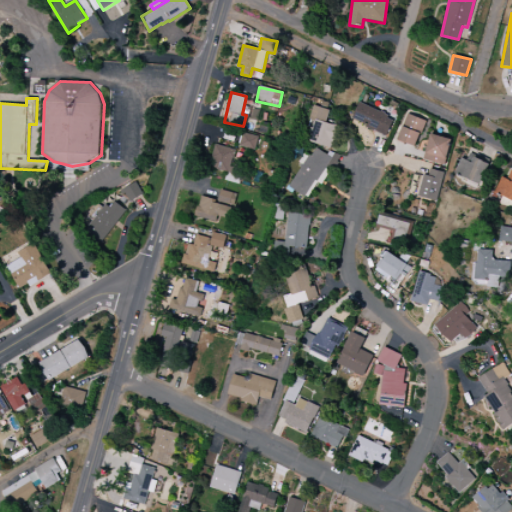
[(359,103),(351,120),(386,136),(394,119),(359,103)]
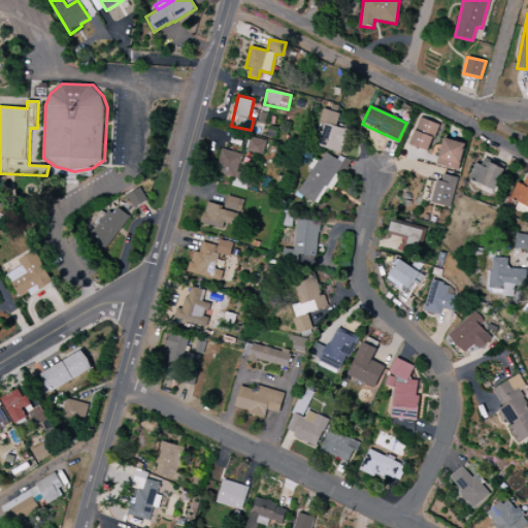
[(324,125),(318,146),(341,153),(348,130),(336,127),(339,113),(323,109),(319,124),(324,125)]
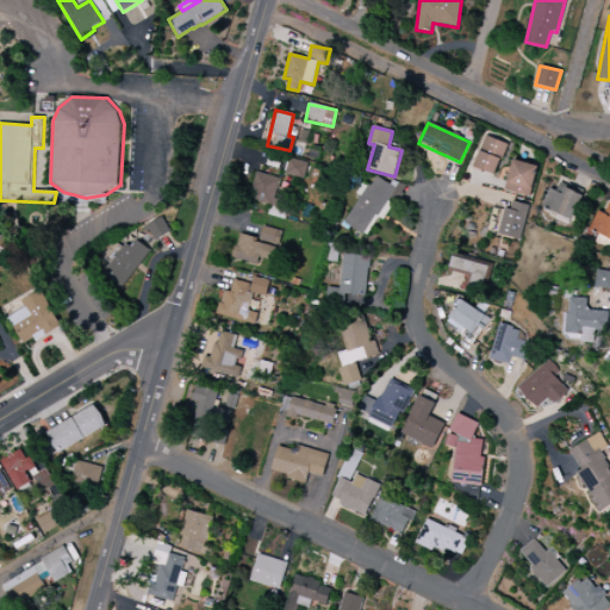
[(495,175),(506,143),(485,136),(473,167),(495,175)]
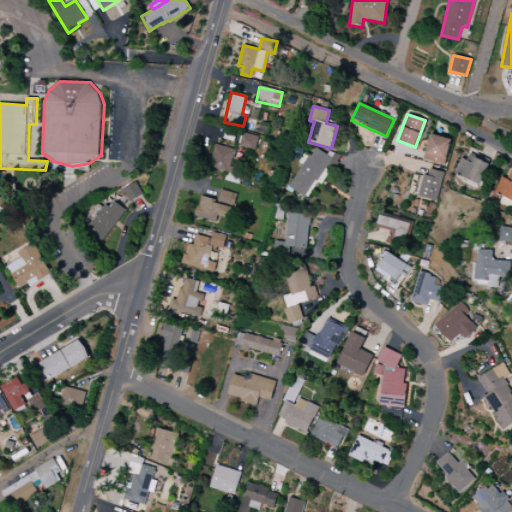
[(258,137),(242,132),(238,146),(254,151),(258,137)]
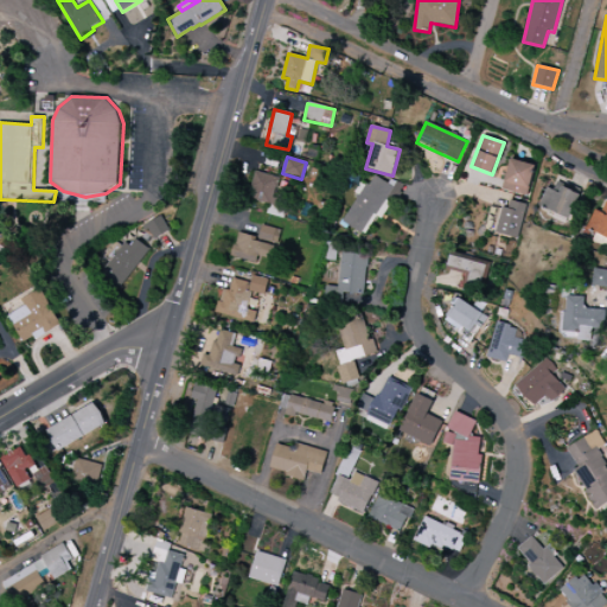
[(535,165),(510,159),(503,190),(526,196),(535,165)]
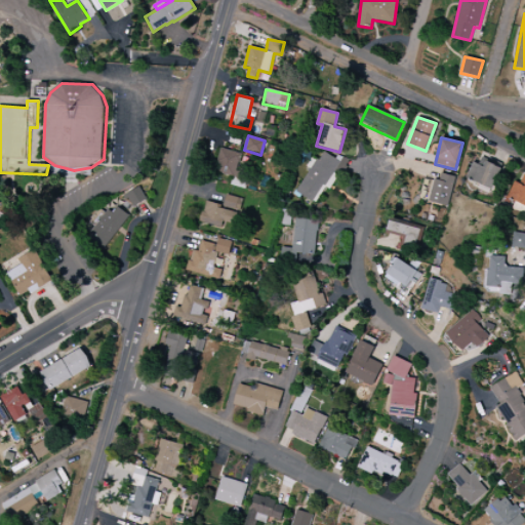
[(240,153),(219,149),(215,173),(236,177),(240,153)]
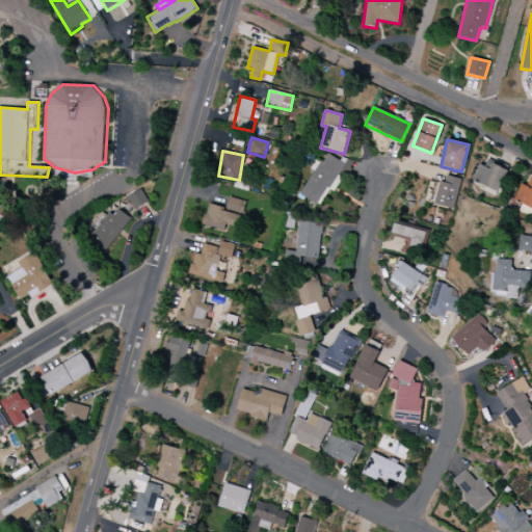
[(300,195),(320,206),(342,162),(327,155),(322,163),(315,160),(310,169),(313,171),(300,195)]
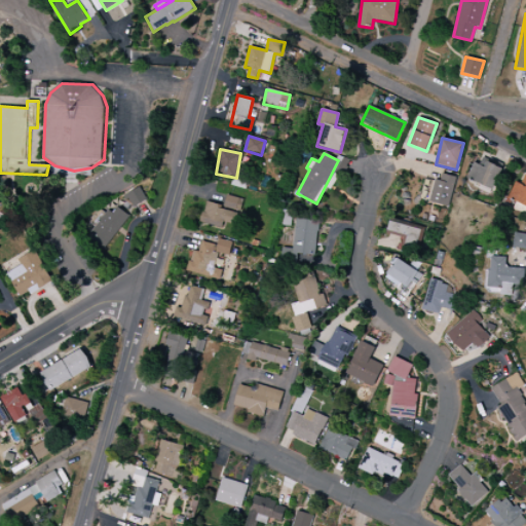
[(493,189),(502,168),(487,161),(485,167),(474,162),(467,179),(493,189)]
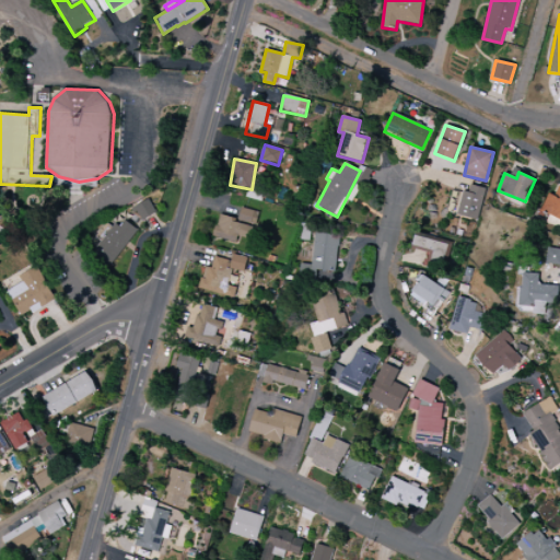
[(79,182),(97,178),(101,178),(100,188),(76,187),(49,186),(51,176),(58,176),(79,182)]
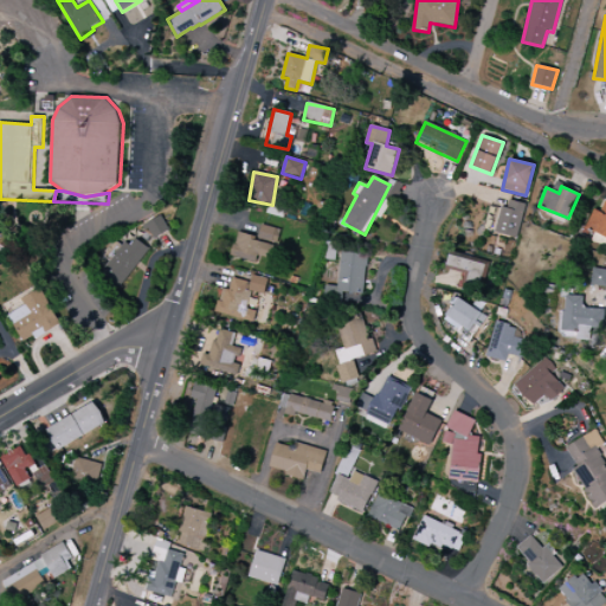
[(497,234),(519,238),(524,204),(503,200),(497,234)]
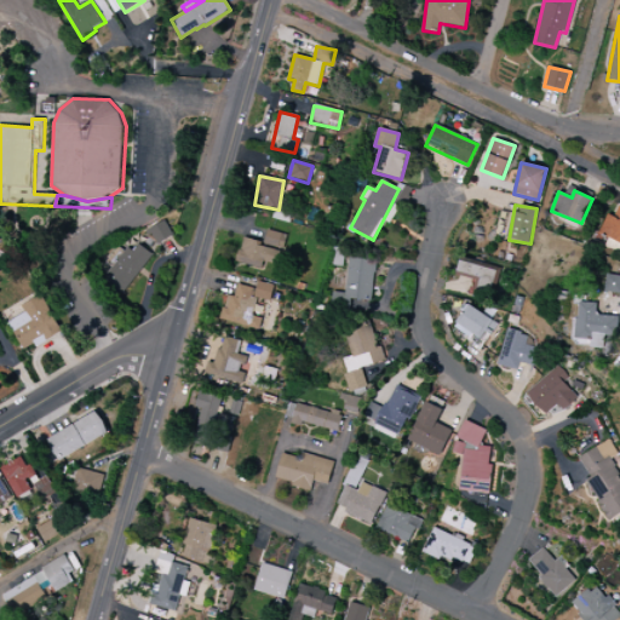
[(619,218),(619,220),(608,214),(598,233),(619,244),(619,218)]
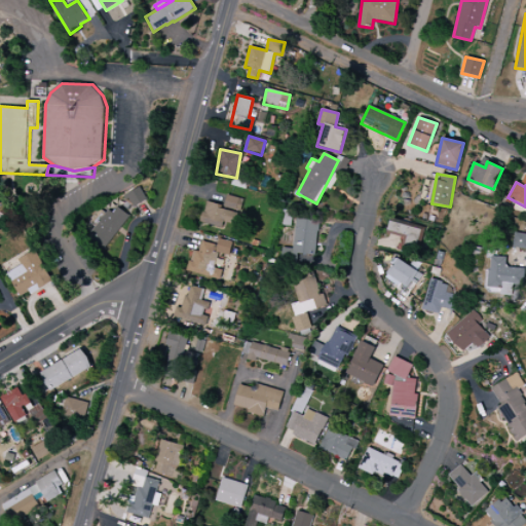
[(124,196),(141,187),(149,200),(142,204),(136,208),(134,205),(129,198),(126,200),(124,196)]
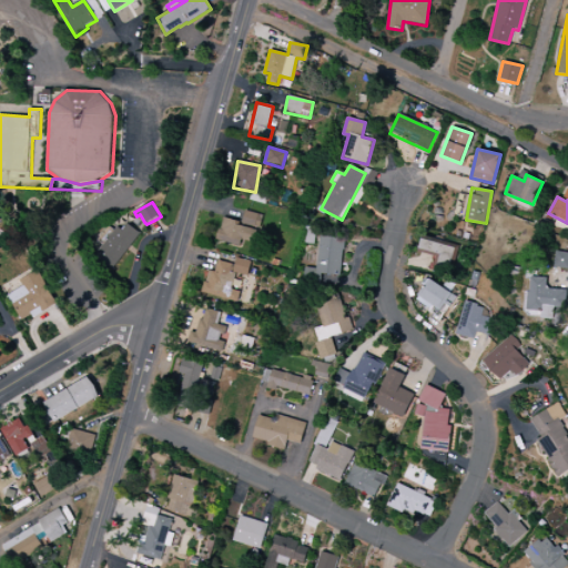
[(216,241),(240,246),(242,240),(255,243),(261,215),(244,211),(241,222),(222,217),(216,241)]
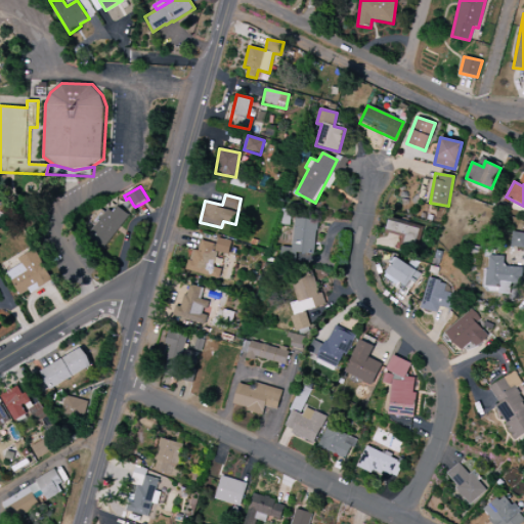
[(119,206),(127,213),(130,215),(120,229),(104,249),(88,236),(96,226),(91,222),(101,209),(106,212),(108,209),(114,213),(119,206)]
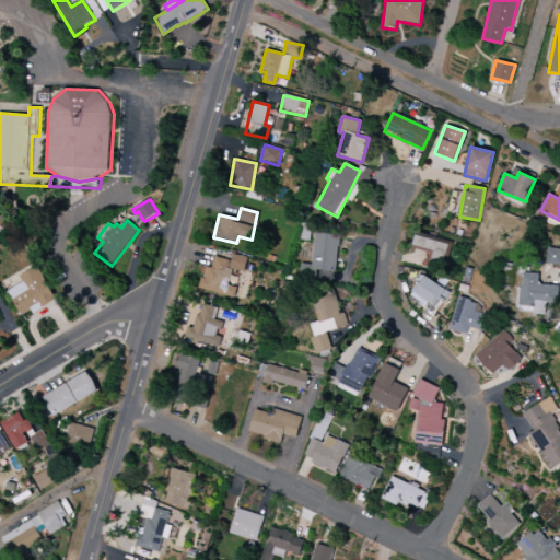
[(336,271),(339,234),(315,233),(312,265),(301,265),(300,278),(322,279),(323,270),(336,271)]
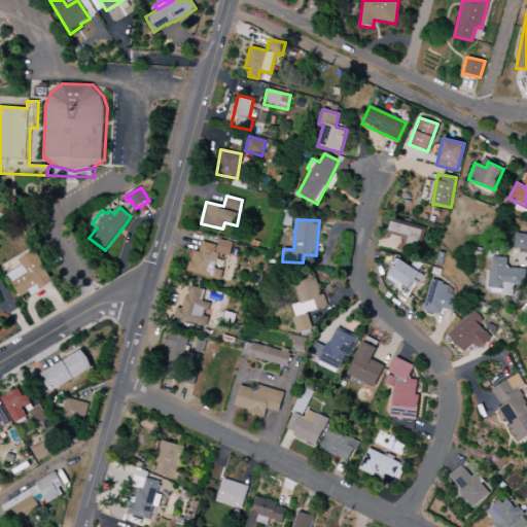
[(424,230),(391,222),(389,234),(401,237),(399,245),(420,249),(424,230)]
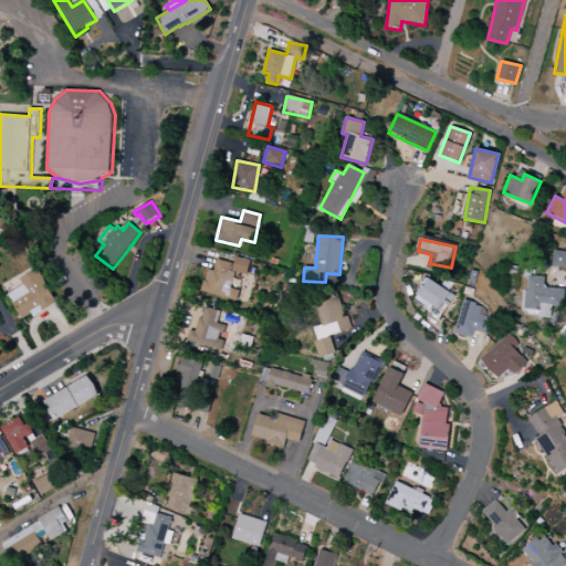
[(565,268),(565,252),(554,250),(552,265),(565,268)]
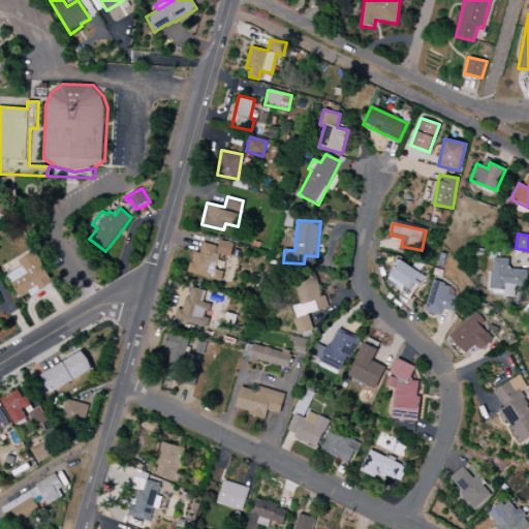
[(234,244),(219,240),(218,246),(203,243),(199,253),(193,252),(188,273),(221,281),(223,272),(215,270),(219,254),(230,257),(234,244)]
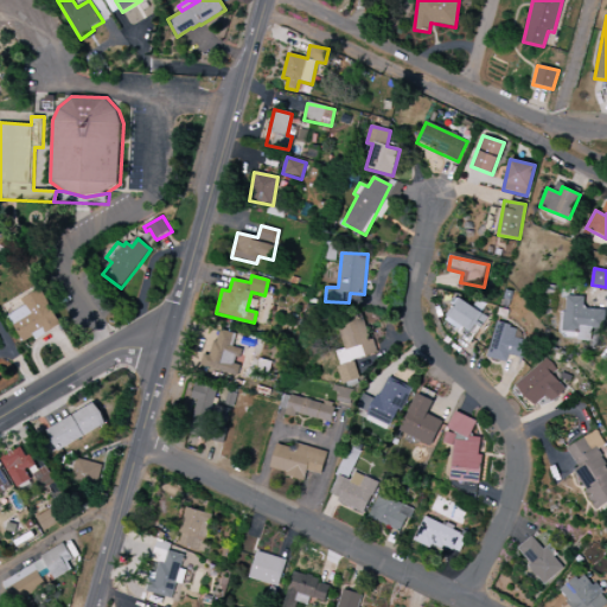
[(23,345),(59,325),(40,288),(20,299),(24,306),(7,315),(23,345)]
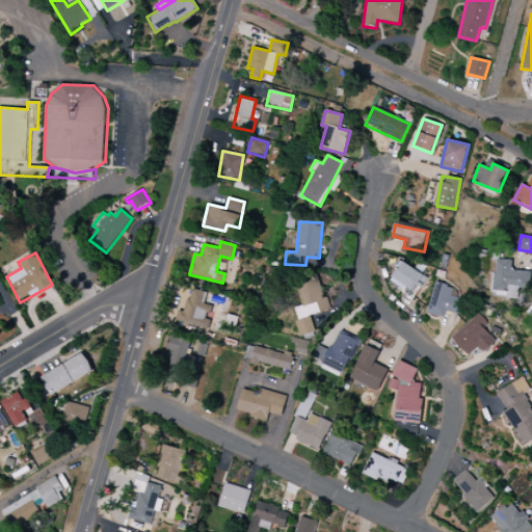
[(520,287),(529,288),(530,272),(511,270),(512,261),(497,260),(496,275),(494,275),(491,290),(507,291),(507,298),(519,299),(520,287)]
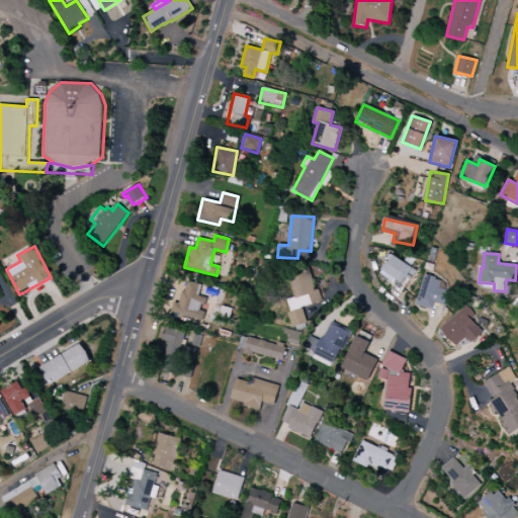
[(414,270),(392,255),(379,272),(403,287),(414,270)]
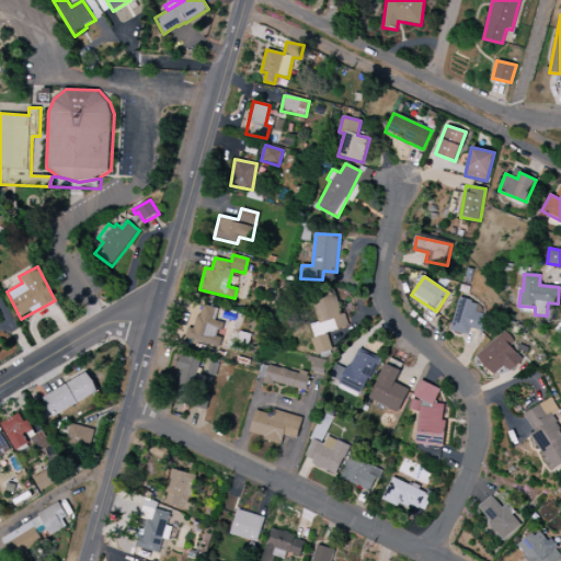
[(309,325),(318,354),(333,350),(328,333),(345,328),(334,292),(311,298),(319,322),(309,325)]
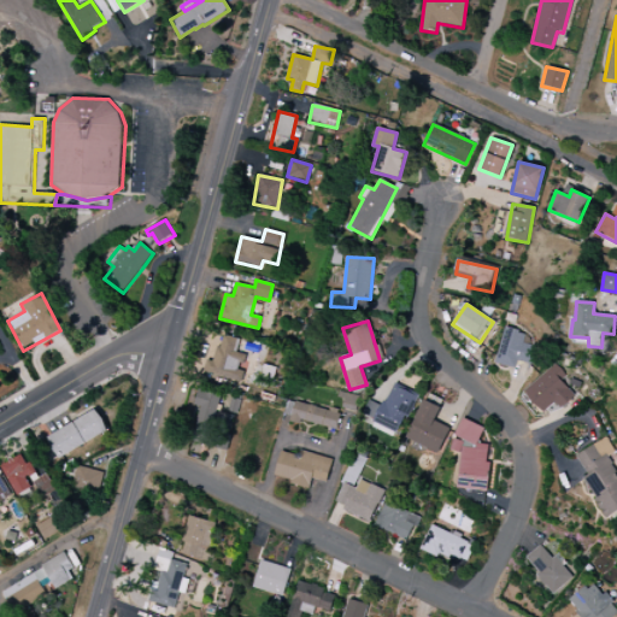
[(524,333),(504,328),(495,364),(516,369),(517,362),(530,365),(535,347),(522,344),(524,333)]
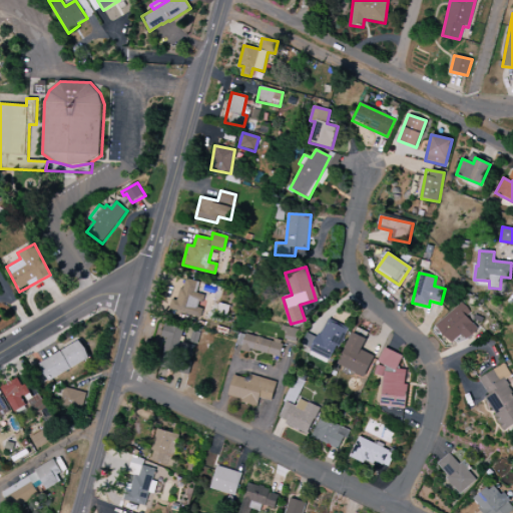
[(201,317),(202,309),(199,308),(202,295),(194,293),(196,282),(182,279),(178,301),(171,300),(169,310),(201,317)]
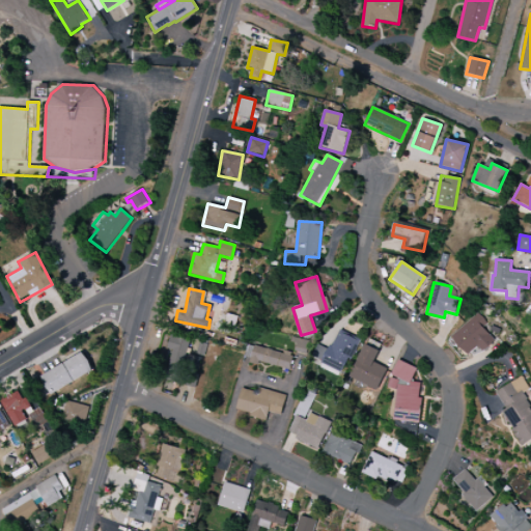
[(477,346),(483,353),(498,339),(475,315),(451,338),(468,356),(477,346)]
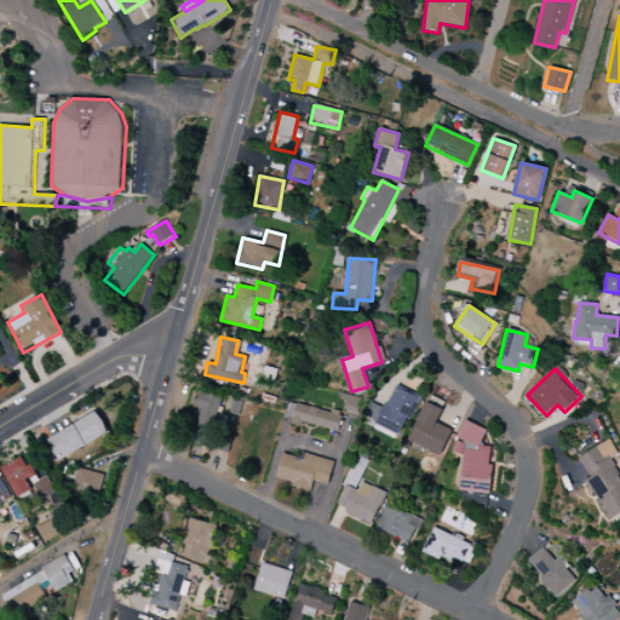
[(403,434),(418,395),(394,386),(383,417),(368,411),(365,419),(403,434)]
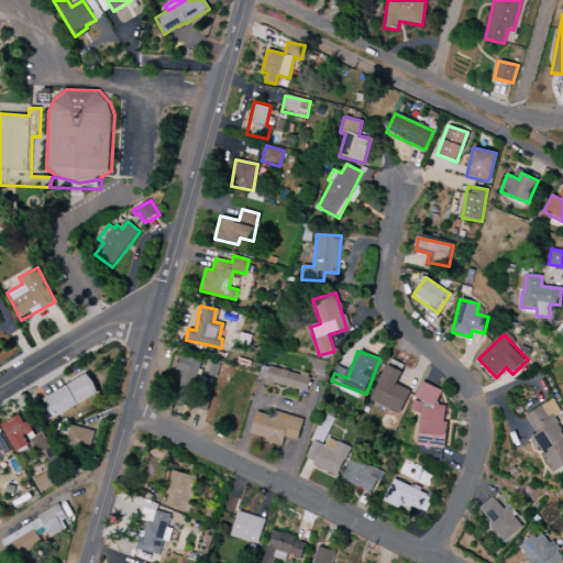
[(202,362),(181,355),(177,370),(184,372),(176,397),(190,401),(202,362)]
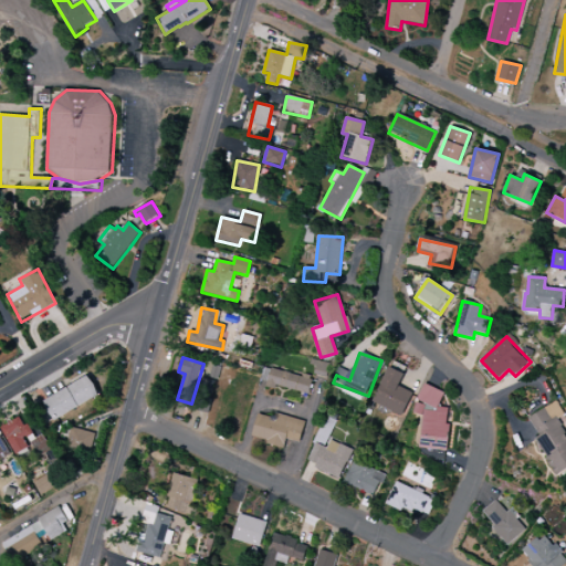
[(404,374),(388,367),(373,402),(401,416),(412,392),(398,386),(404,374)]
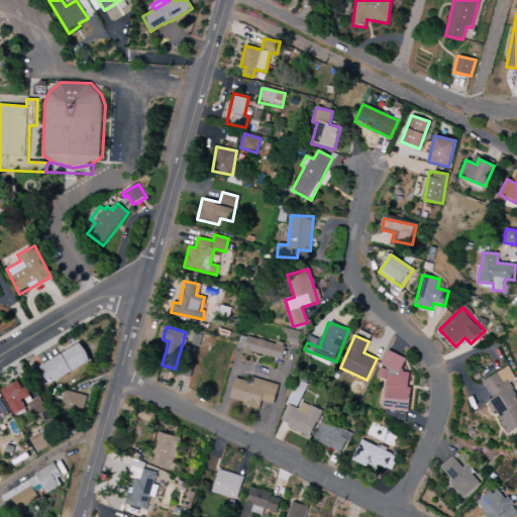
[(282,362),(286,346),(247,336),(243,351),(282,362)]
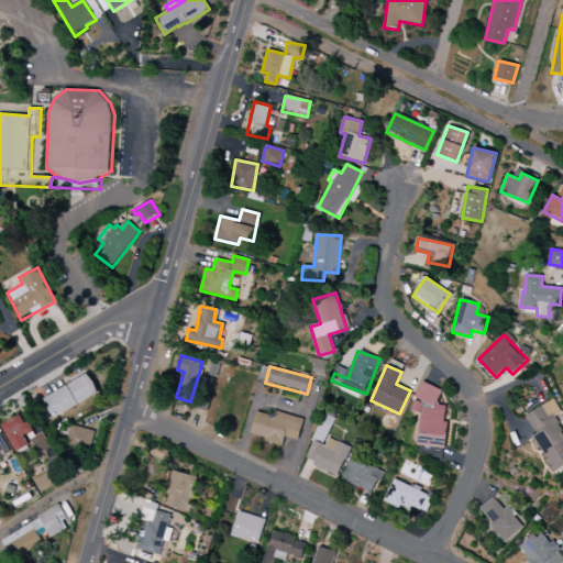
[(43,399),(53,418),(99,394),(88,374),(43,399)]
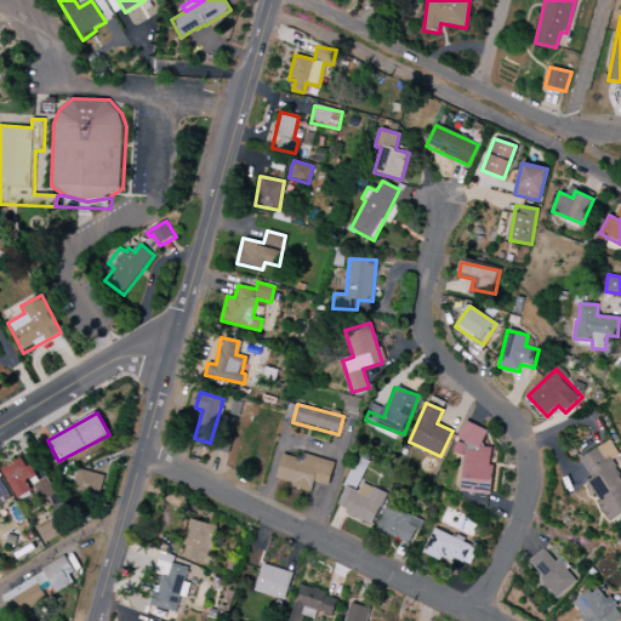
[(460,491),(490,494),(493,465),(489,465),(491,448),(483,446),(485,427),(461,425),(457,454),(463,455),(460,491)]
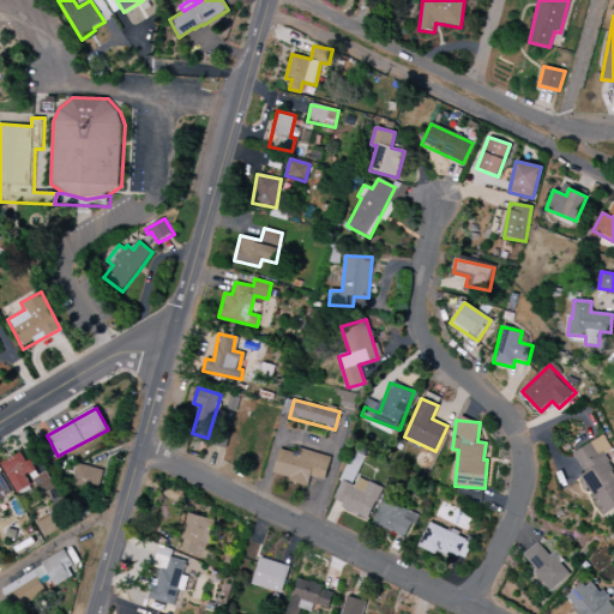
[(603,517),(613,510),(613,470),(605,455),(612,450),(603,435),(573,452),(584,473),(579,475),(603,517)]
